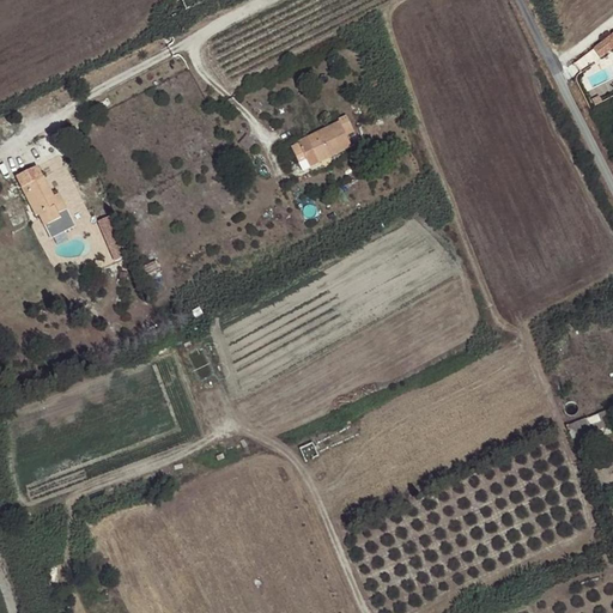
[(612,34),(594,49),(601,59),(612,49),(612,50),(612,34)]
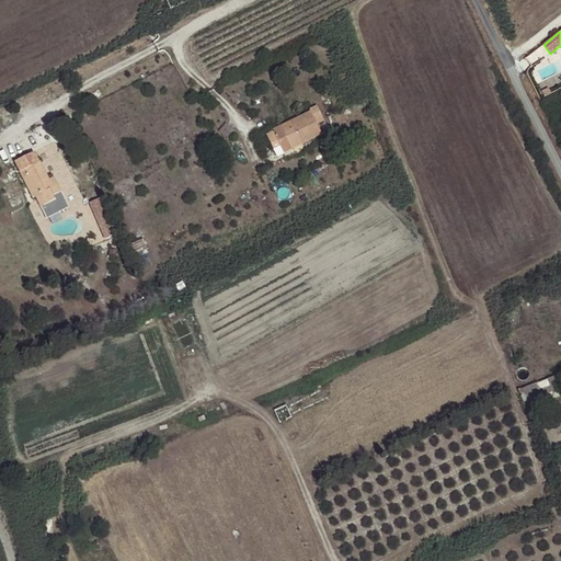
[(266,135),(273,150),(279,147),(284,155),(293,150),(292,148),(321,134),(317,125),(323,122),(317,106),(309,110),(310,113),(266,135)]
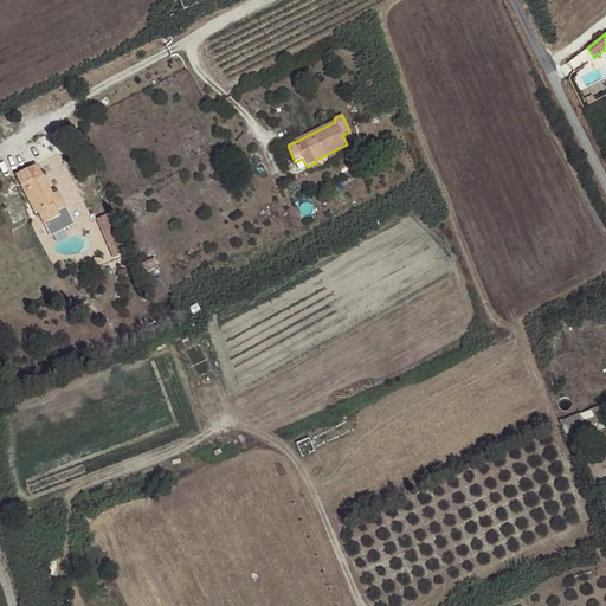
[(36,166),(28,152),(8,162),(15,175),(36,166)]
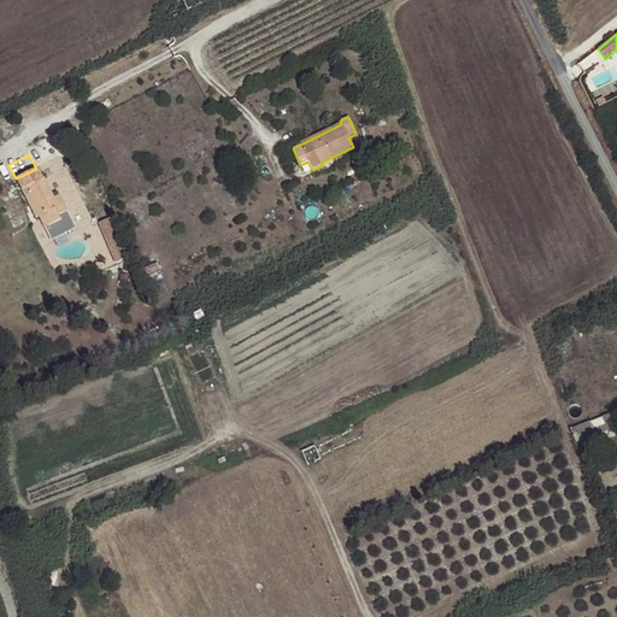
[(307,162),(300,165),(305,174),(312,170),(307,162)]
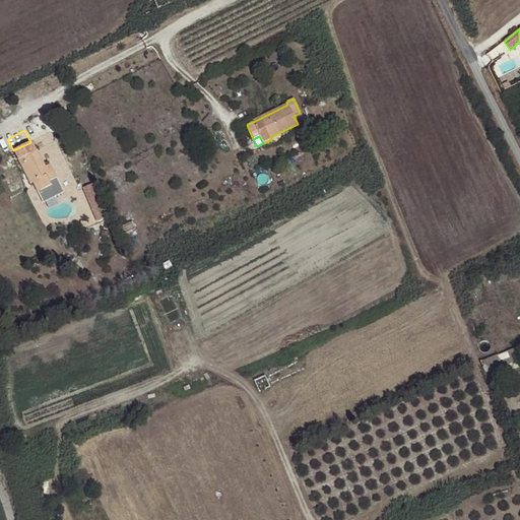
[(30,142),(13,150),(18,159),(17,160),(29,184),(33,183),(38,193),(51,186),(49,182),(57,178),(53,172),(49,174),(46,168),(38,151),(36,151),(30,142)]
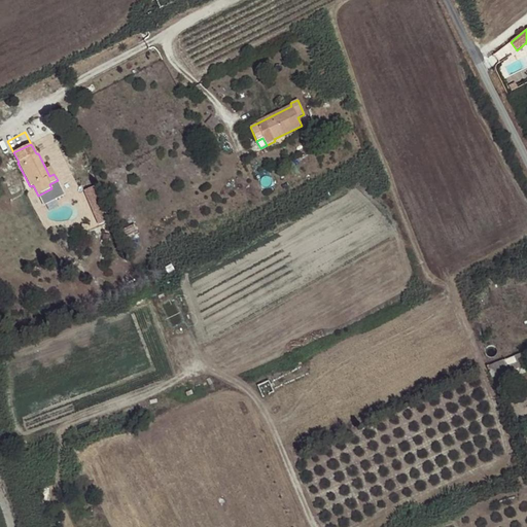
[(51,188),(38,196),(40,201),(55,194),(51,188)]
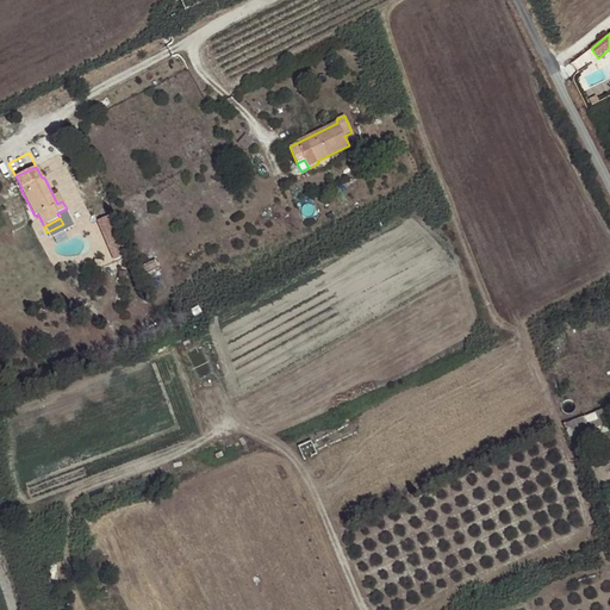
[(155,260),(141,266),(144,275),(160,269),(155,260)]
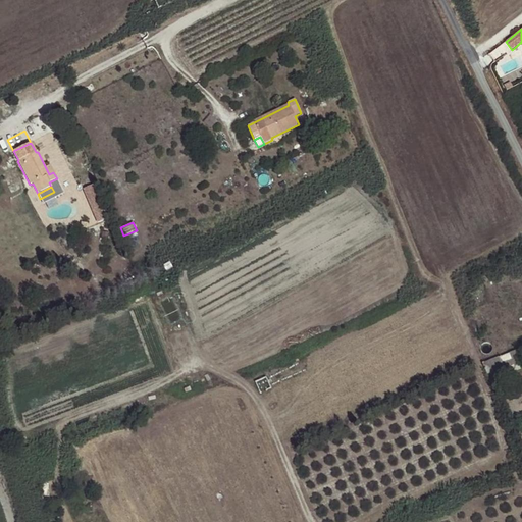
[(266,377),(256,382),(261,394),(271,388),(266,377)]
